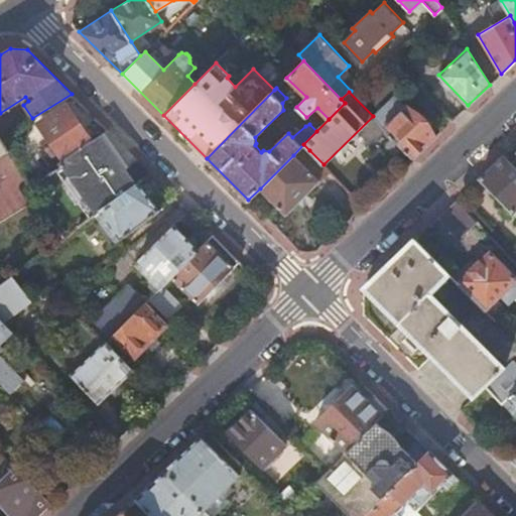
[(38,123),(62,158),(91,139),(67,104),(38,123)]
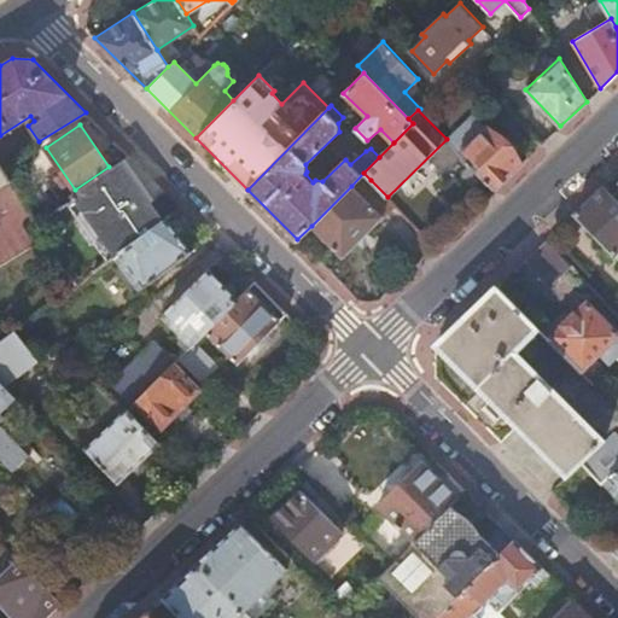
[(495,188),(523,162),(488,124),(460,152),(468,161),(495,188)]
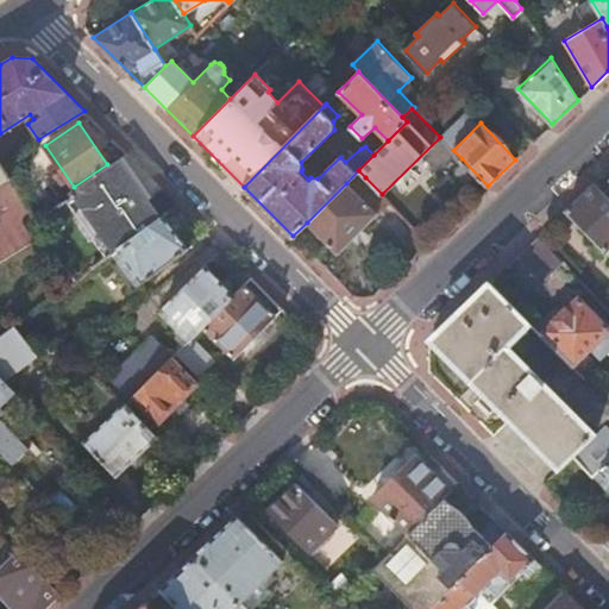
[(69,190),(73,195),(76,192),(117,250),(118,249),(162,217),(119,157),(107,164),(74,187),(69,190)]
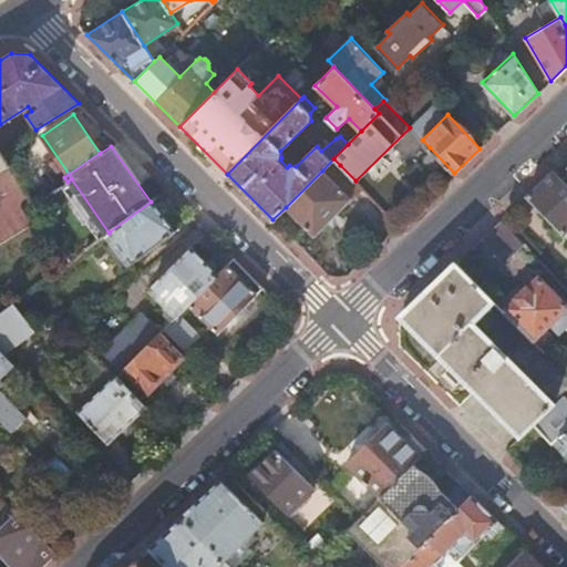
[(441,186),(454,173),(430,147),(416,162),(441,186)]
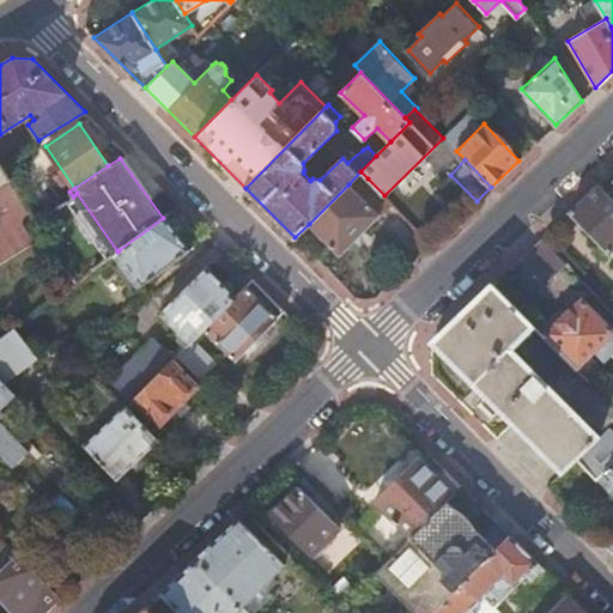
[(0,187),(12,180),(0,161),(0,187)]
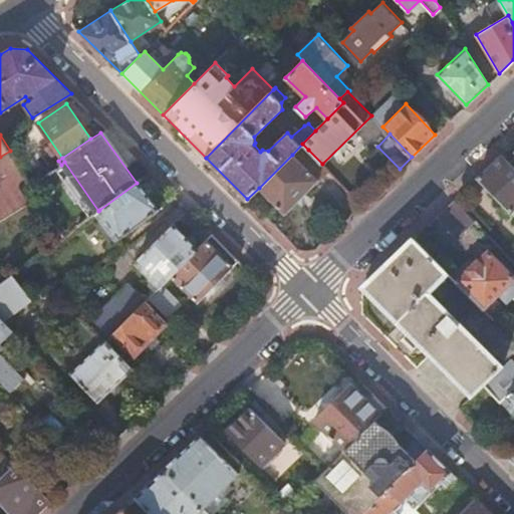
[(292,155),(259,188),(284,213),(317,180),(292,155)]
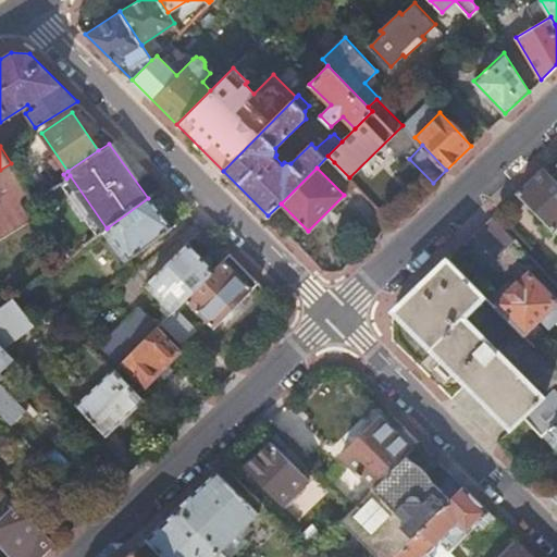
[(543,169),(517,193),(553,231),(556,226),(556,183),(552,177),(543,169)]
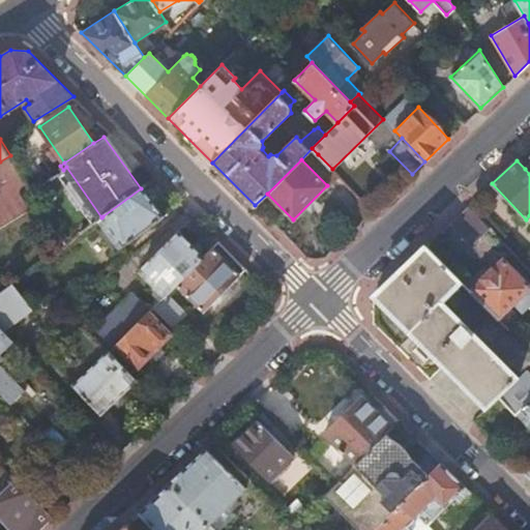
[(141,188),(102,216),(123,245),(164,215),(143,186),(141,188)]
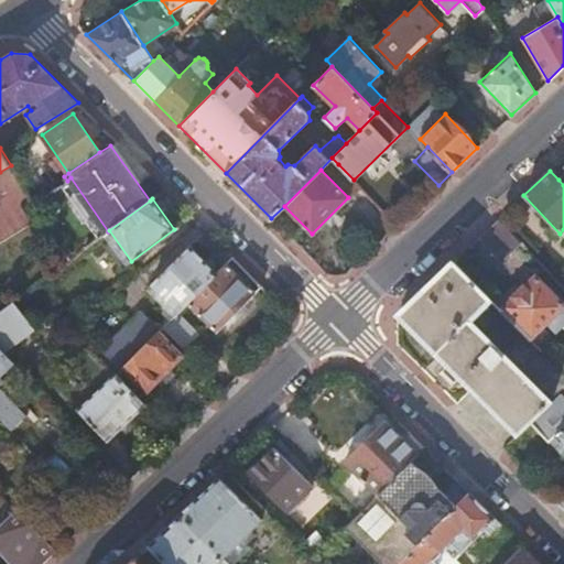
[(498,219),(479,238),(501,261),(520,243),(498,219)]
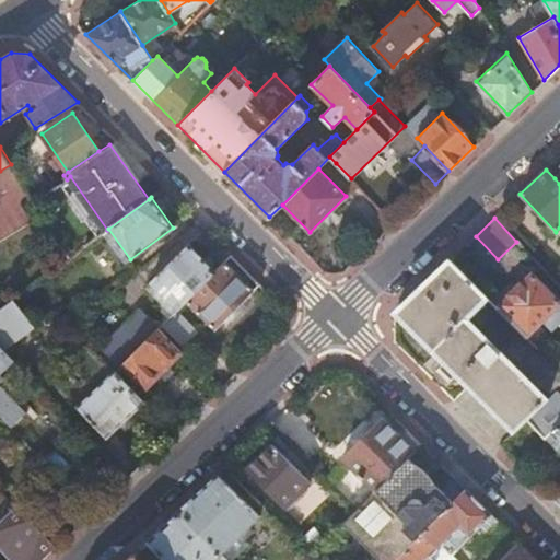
[(187,300),(216,269),(189,243),(147,286),(174,313),(176,311),(187,300)]
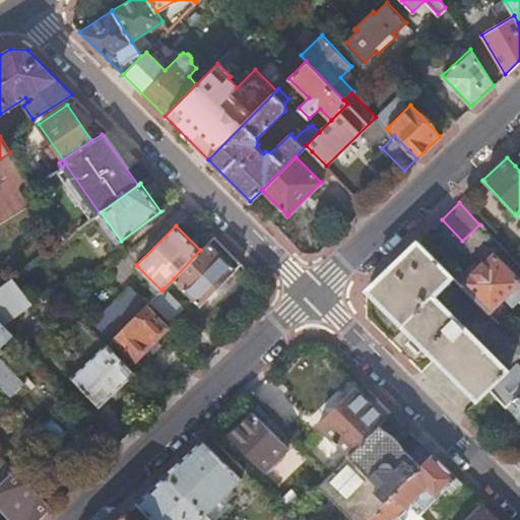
[(241,263),(214,237),(200,250),(174,278),(200,304),(241,263)]
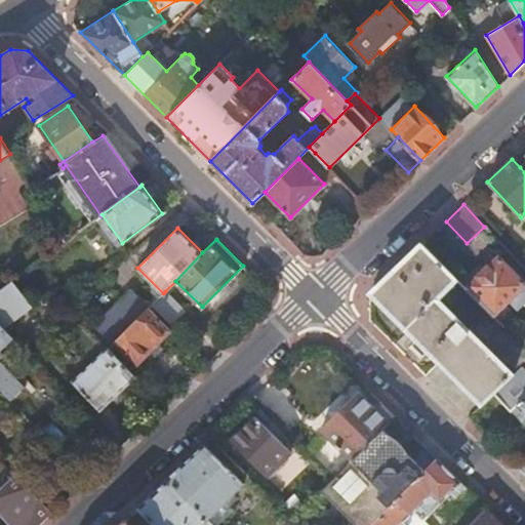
[(483,404),(494,394),(522,368),(524,370),(524,369),(524,347),(520,341),(494,317),(489,311),(470,329),(437,297),(456,279),(421,244),(371,292),(483,404)]
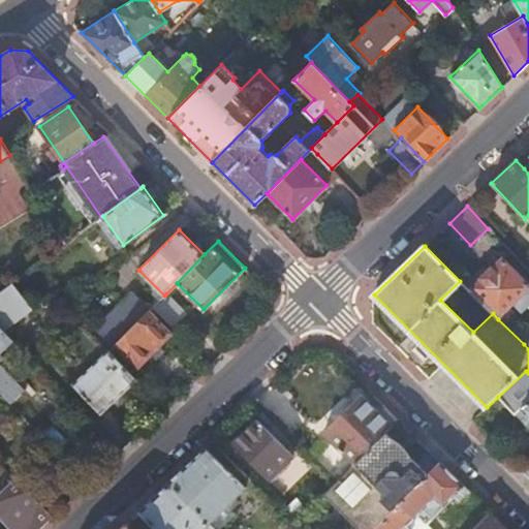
[(493,313),(498,319),(519,299),(526,307),(528,304),(528,284),(502,257),(483,277),(478,273),(465,286),(493,313)]
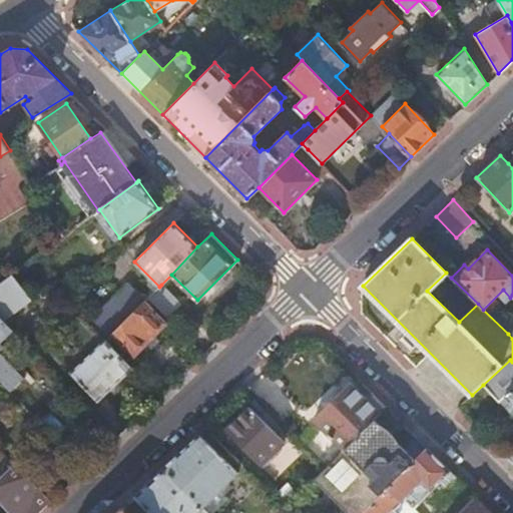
[(11,275),(0,283),(0,310),(24,293),(11,275)]
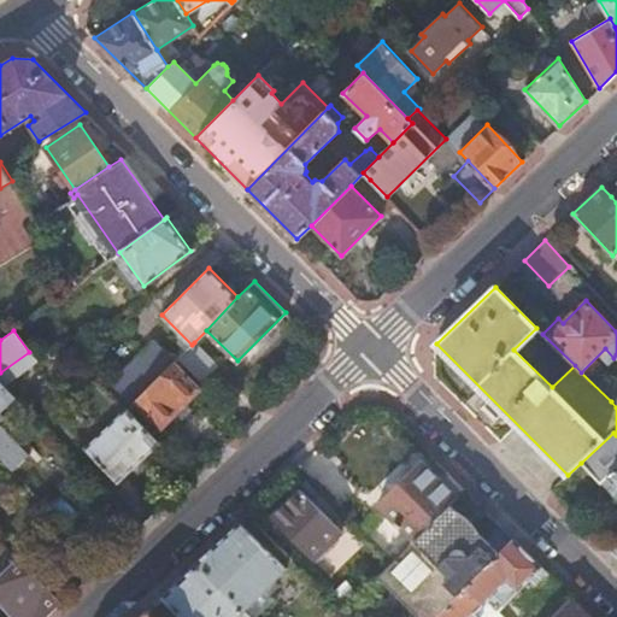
[(194,342),(192,345),(178,357),(187,366),(201,381),(216,365),(194,342)]
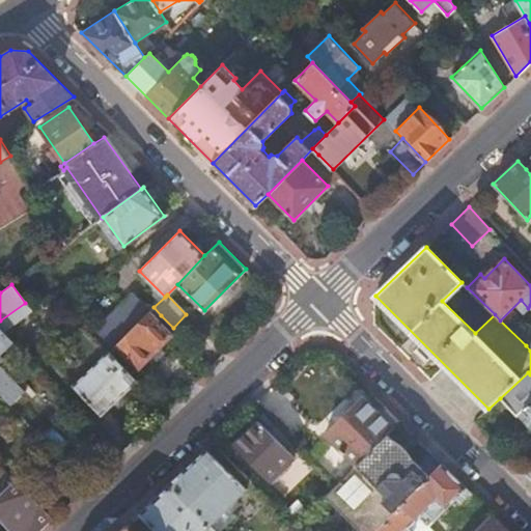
[(154,307),(110,352),(119,361),(127,354),(140,367),(141,366),(172,335),(157,318),(161,315),(154,307)]
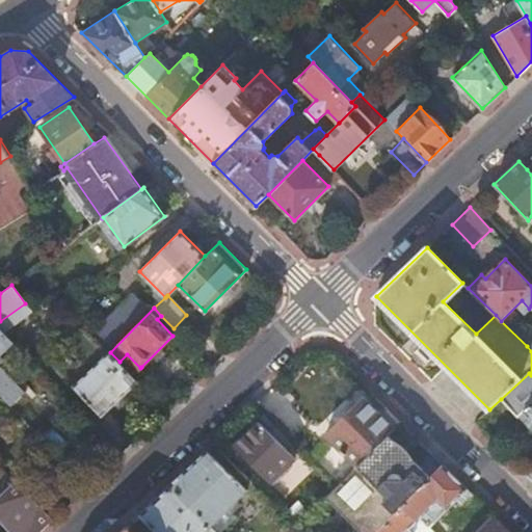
[(0,354),(15,342),(0,326),(0,354)]
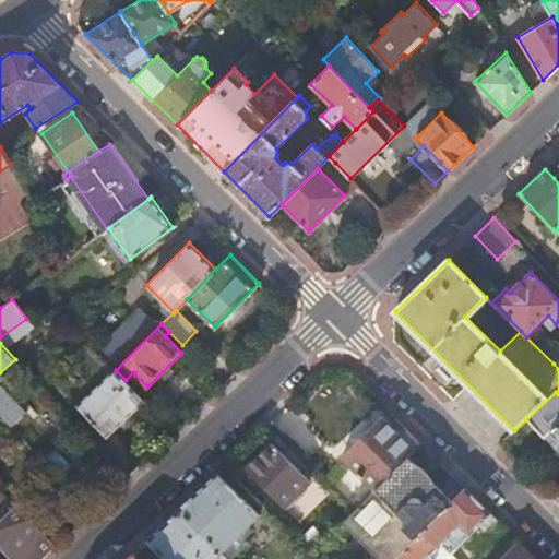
[(116,370),(93,345),(78,360),(99,384),(79,405),(107,435),(144,400),(139,394),(126,380),(116,370)]
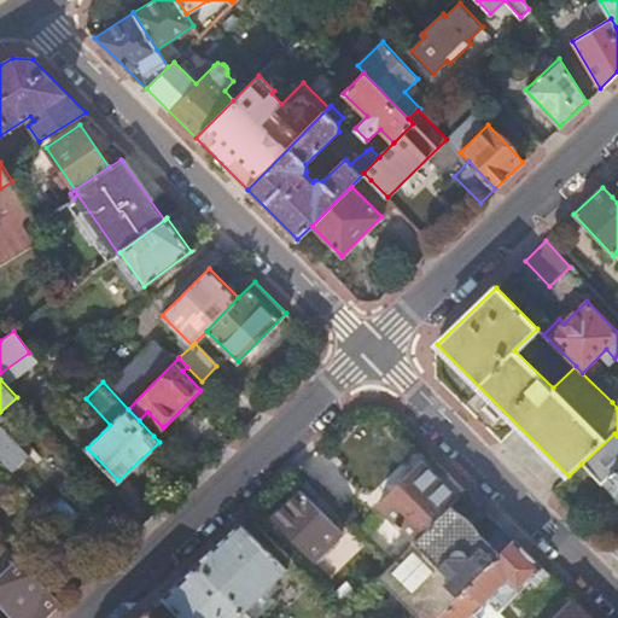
[(147,412),(139,420),(153,436),(163,427),(147,412)]
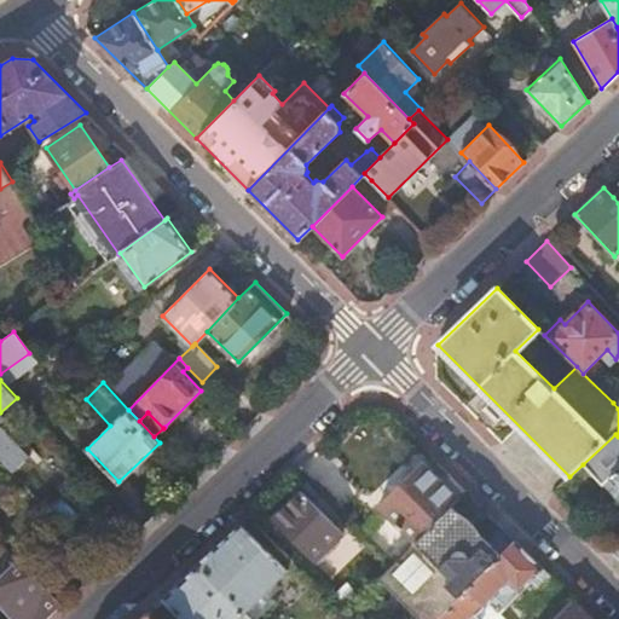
[(154,437),(160,443),(192,478),(207,464),(179,435),(175,439),(165,427),(163,428),(154,437)]
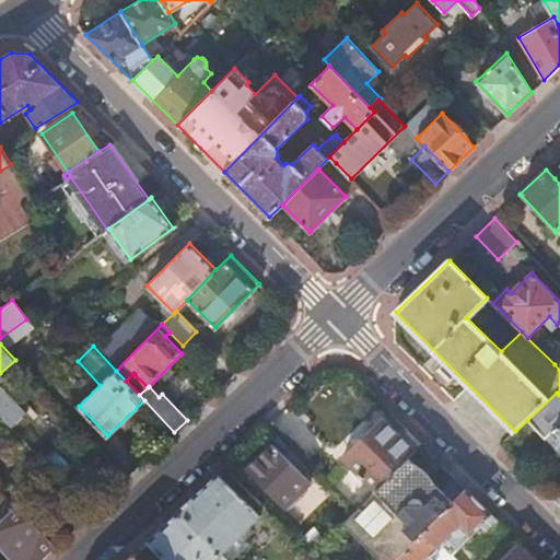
[(559,396),(559,395),(557,393),(527,420),(546,439),(551,433),(559,442),(559,396)]
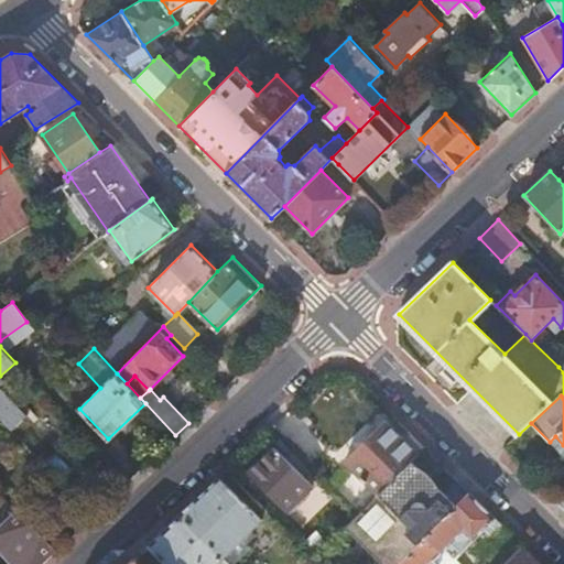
[(378,494),(411,459),(419,452),(387,419),(345,461),(378,494)]
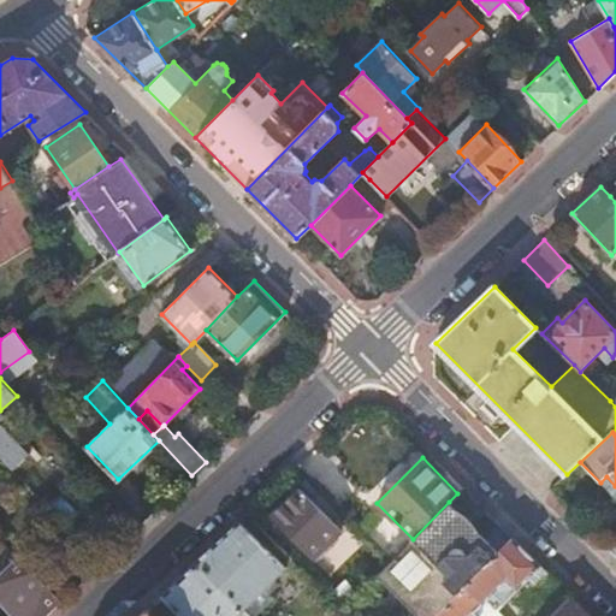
[(341,528),(301,489),(300,487),(271,516),(312,557),(341,528)]
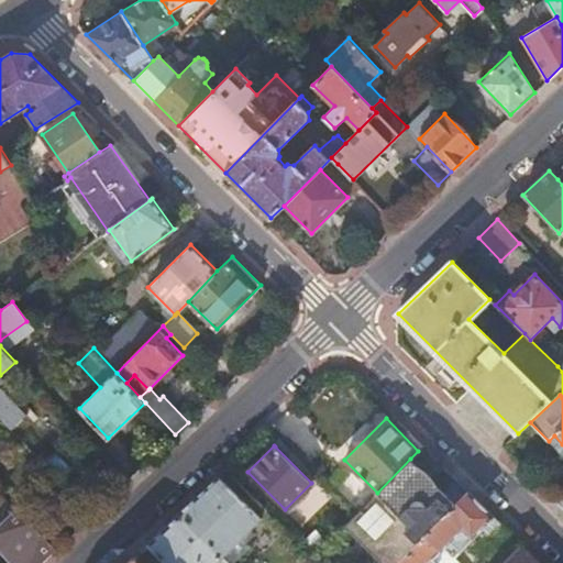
[(312,555),(320,562),(396,562),(455,504),(410,459),(377,493),(359,510),(312,555)]
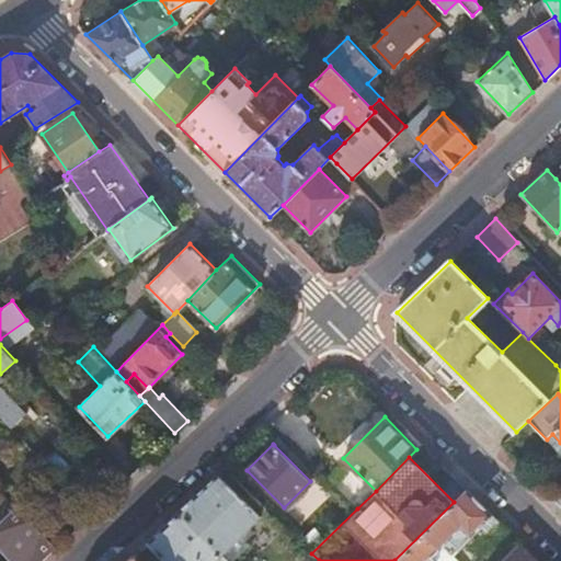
[(222,554),(228,560),(231,560),(249,545),(240,536),(260,515),(218,473),(179,511),(222,554)]
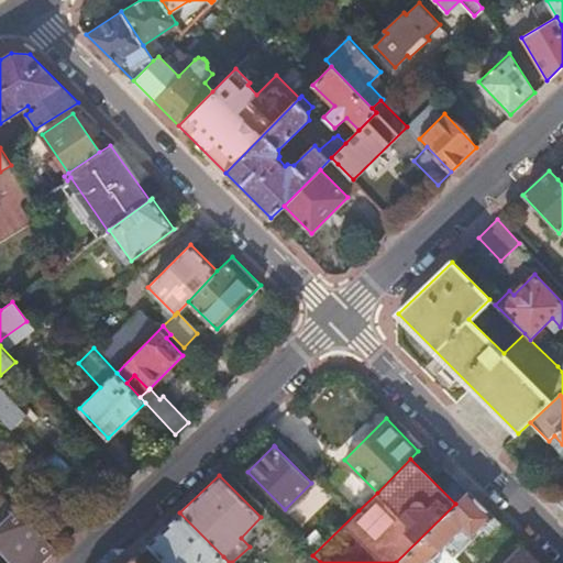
[(562,508),(562,488),(553,498),(562,508)]
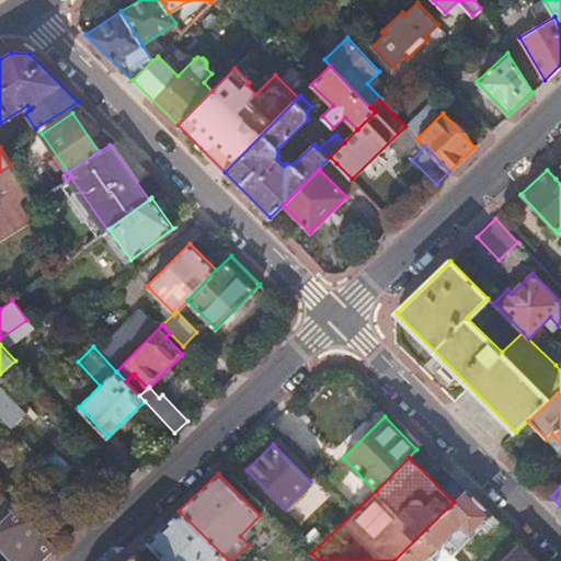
[(395,560),(435,560),(436,560),(432,556),(442,547),(450,556),(471,535),(491,515),(467,490),(454,502),(395,560)]
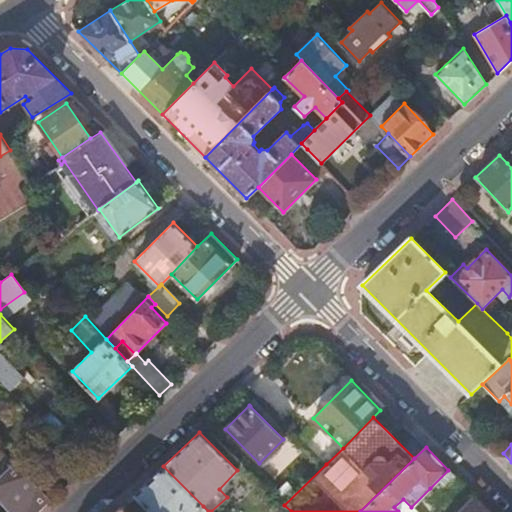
[(0,498),(12,511),(36,511),(51,498),(16,462),(0,476),(0,498)]
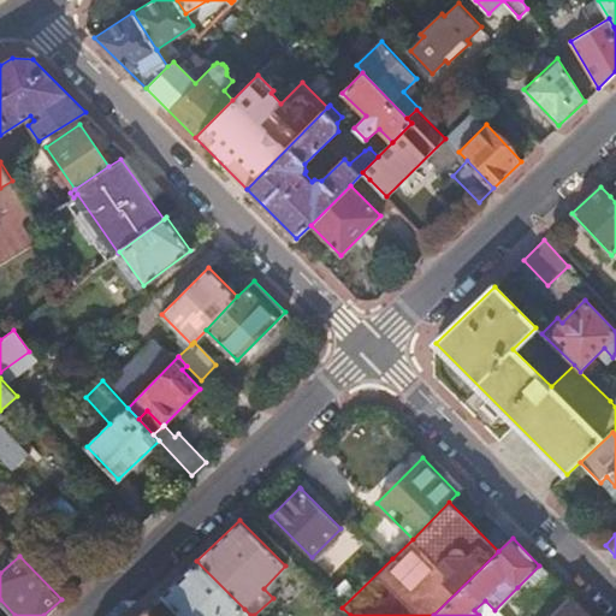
[(196,561),(160,594),(181,615),(236,615),(244,609),(196,561)]
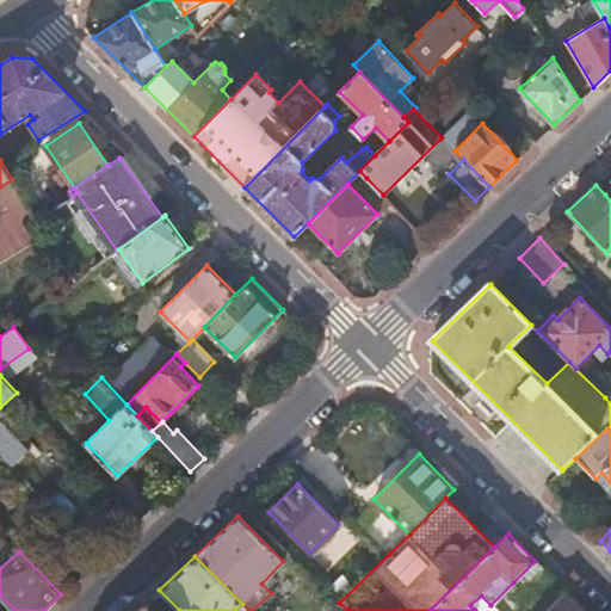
[(532,602),(554,580),(535,561),(513,582),(532,602)]
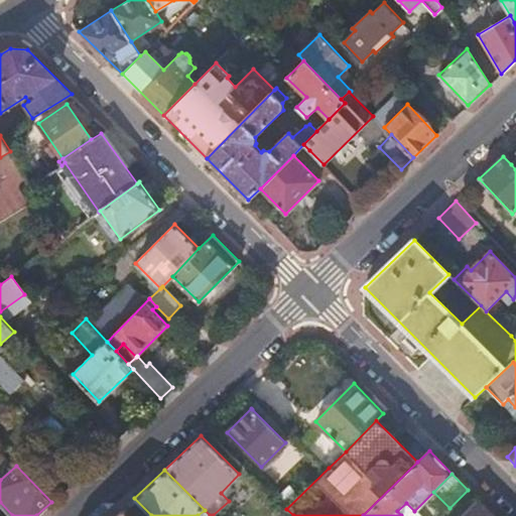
[(495,515),(478,499),(461,515),(495,515)]
